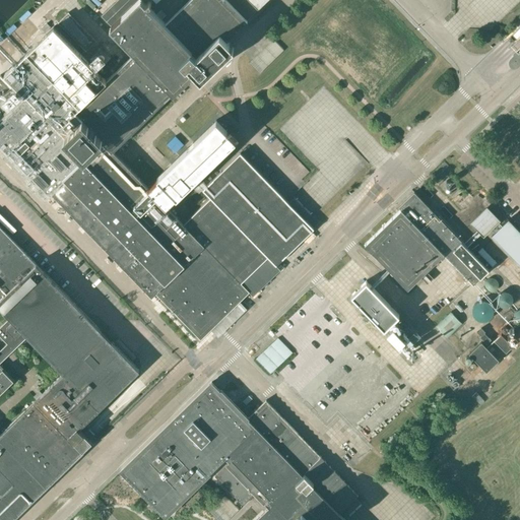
[(25,95),(0,120),(0,144),(47,193),(53,188),(201,339),(315,229),(241,153),(203,190),(211,198),(184,225),(166,206),(235,138),(215,119),(146,187),(113,151),(194,72),(201,79),(234,48),(226,40),(266,0),(191,0),(166,25),(140,0),(117,0),(101,16),(136,53),(108,80),(52,23),(24,51),(3,72),(25,95)]
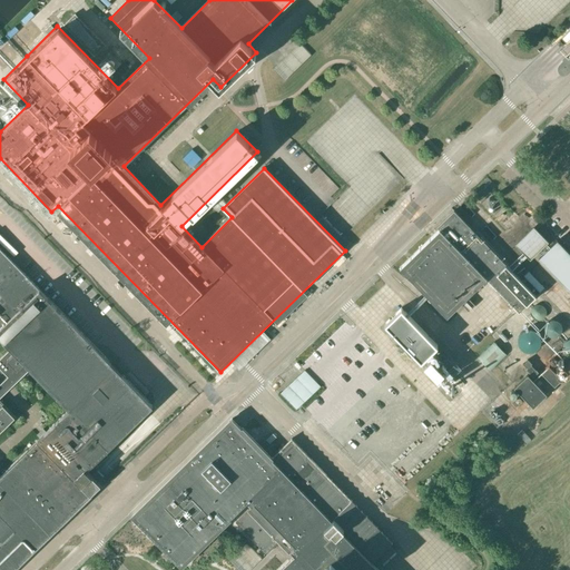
[(105,45),(75,15),(64,26),(94,56),(105,45)]
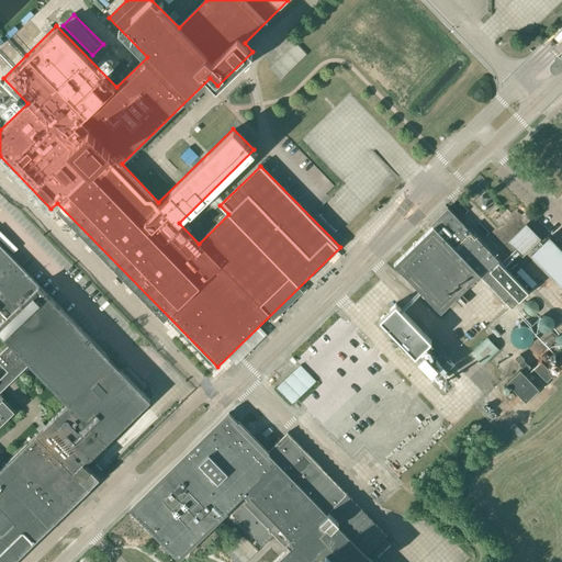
[(0,116),(3,121),(19,105),(0,86),(0,116)]
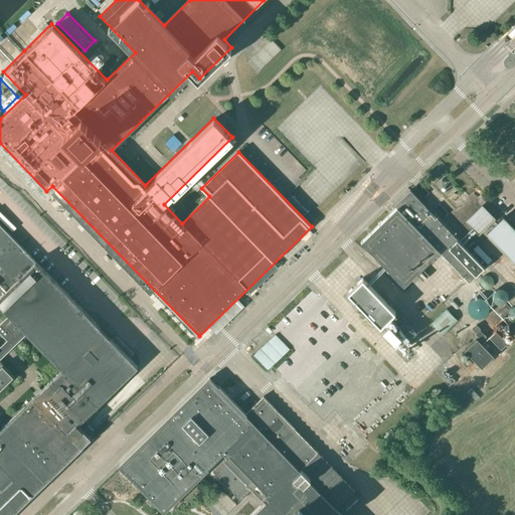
[(425,174),(433,182),(448,168),(440,161),(425,174)]
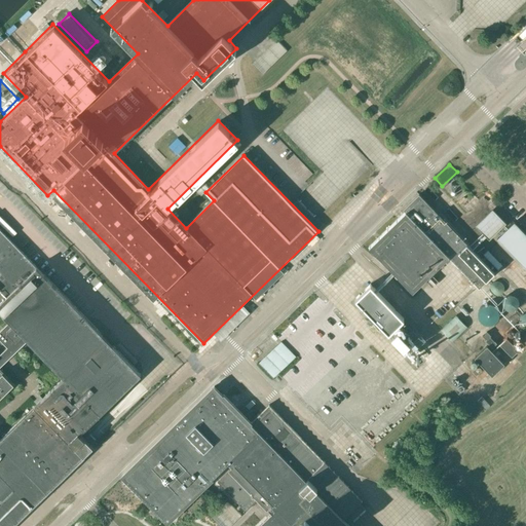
[(494,273),(465,243),(418,194),(403,210),(405,212),(369,247),(412,292),(448,257),(479,288),(494,273)]
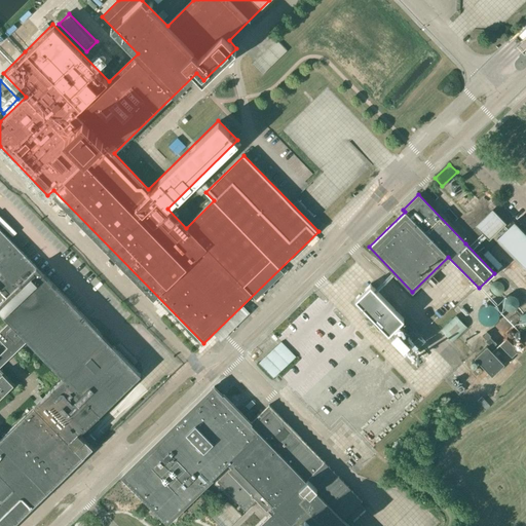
[(492,209),(476,224),(489,238),(505,223),(492,209)]
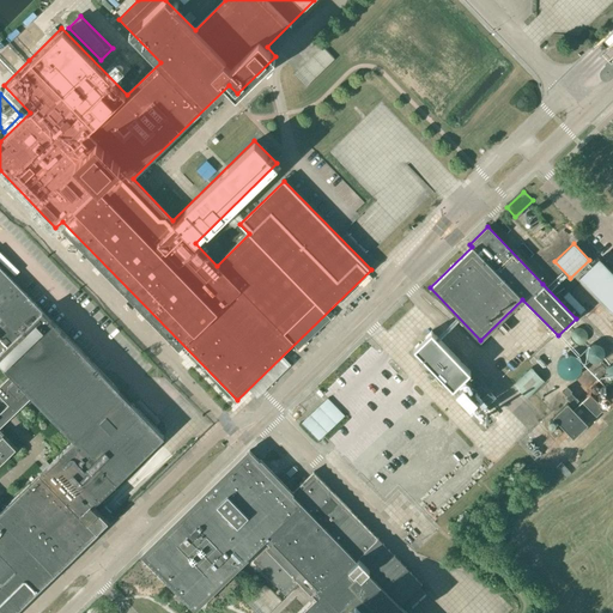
[(612,274),(598,259),(581,277),(612,309),(612,274)]
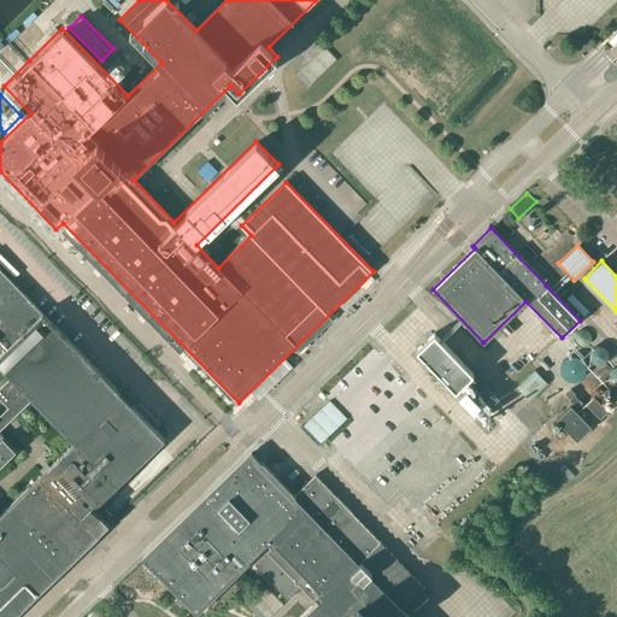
[(0,616),(15,616),(100,535),(99,534),(110,524),(106,521),(111,516),(105,510),(100,515),(94,509),(165,440),(0,269),(0,616)]
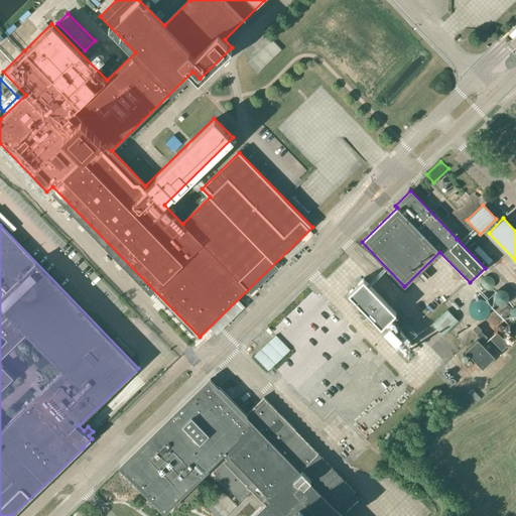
[(480,284),(481,287),(483,288),(485,290),(487,290),(489,290),(492,289),(493,287),(494,285),(494,282),(494,280),(493,278),(491,276),(488,276),(486,276),(484,276),(482,278),(480,280),(480,282),(480,284)]
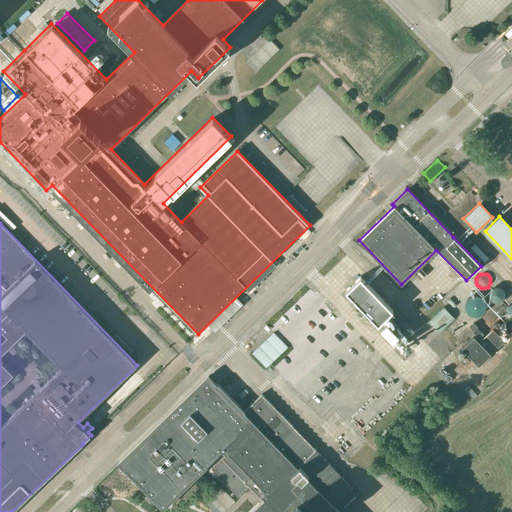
[(393,310),(360,276),(346,290),(378,324),(393,310)]
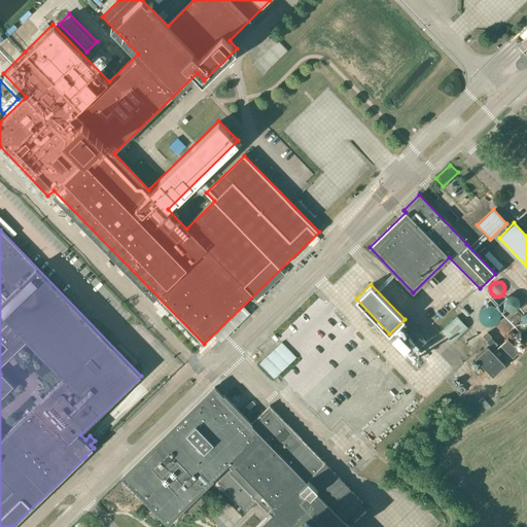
[(505,297),(503,300),(503,303),(503,305),(504,308),(505,310),(507,311),(511,312),(513,311),(516,311),(518,309),(519,307),(520,304),(519,302),(519,300),(517,297),(515,295),(512,295),(510,295),(507,296),(505,297)]
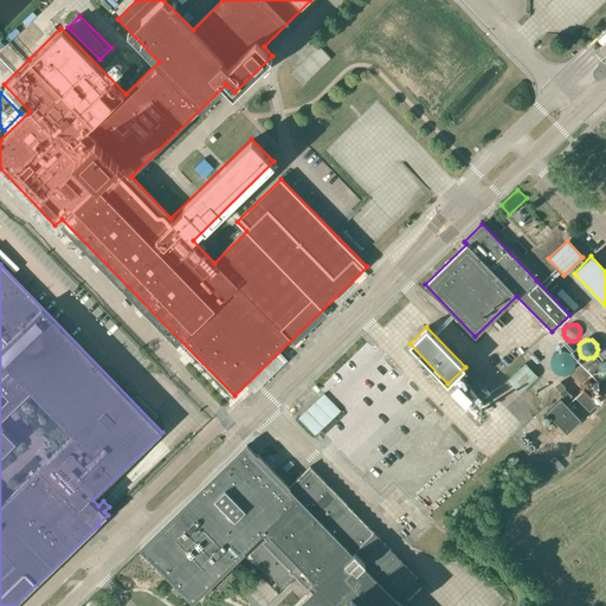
[(567,350),(563,349),(560,349),(556,350),(554,353),(552,355),(550,359),(550,362),(550,366),(552,368),(554,372),(556,373),(560,374),(563,374),(567,374),(569,373),(572,371),(574,367),(575,363),(575,361),(574,358),(573,354),(571,352),(567,350)]
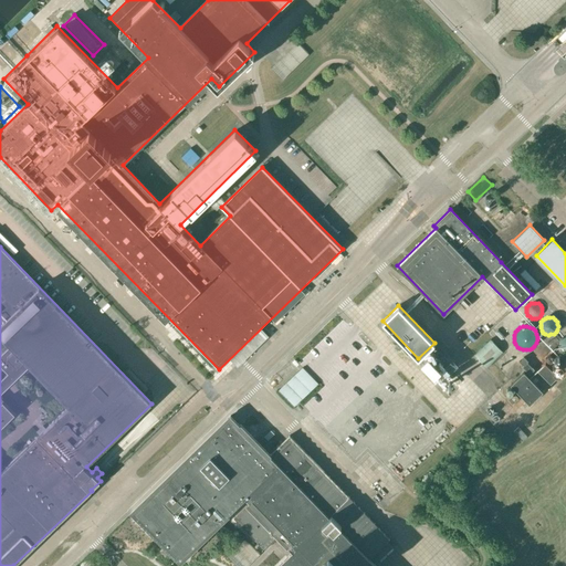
[(484,369),(502,354),(491,342),(474,357),(484,369)]
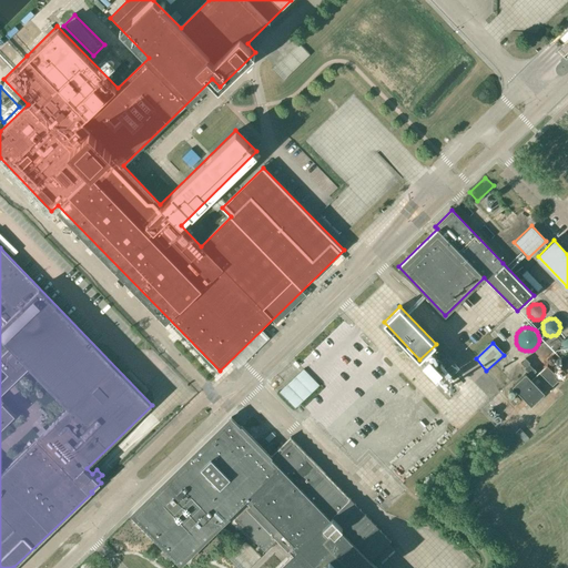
[(526,358),(520,363),(525,366),(524,367),(531,375),(536,371),(529,363),(530,363),(526,358)]
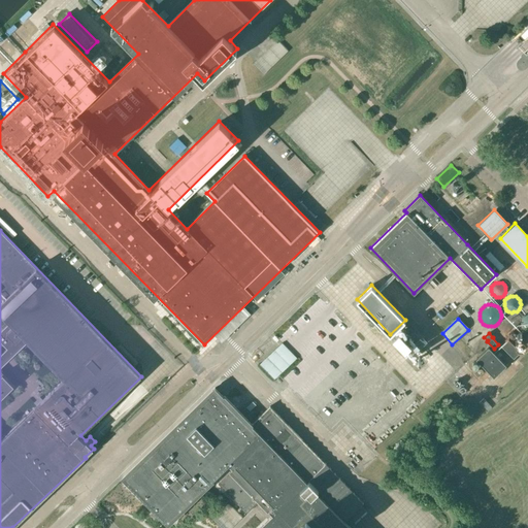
[(526,342),(526,341),(526,340),(525,339),(525,338),(524,337),(523,337),(522,336),(521,336),(520,336),(519,337),(518,337),(517,338),(517,339),(516,340),(516,341),(516,342),(517,343),(517,344),(518,345),(519,345),(520,347),(521,347),(522,347),(523,345),(524,344),(525,344),(525,343),(525,342),(526,342)]
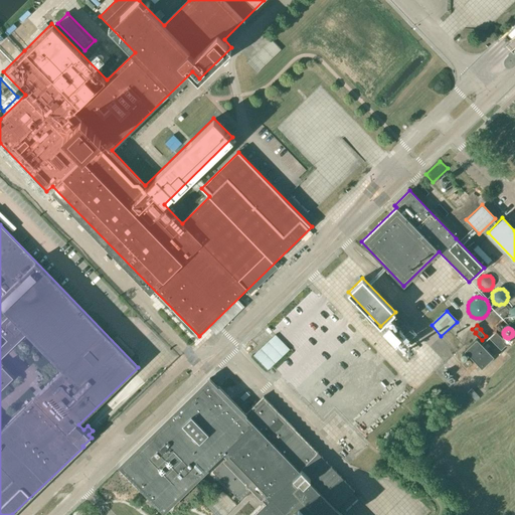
[(501,350),(508,343),(496,331),(489,338),(501,350)]
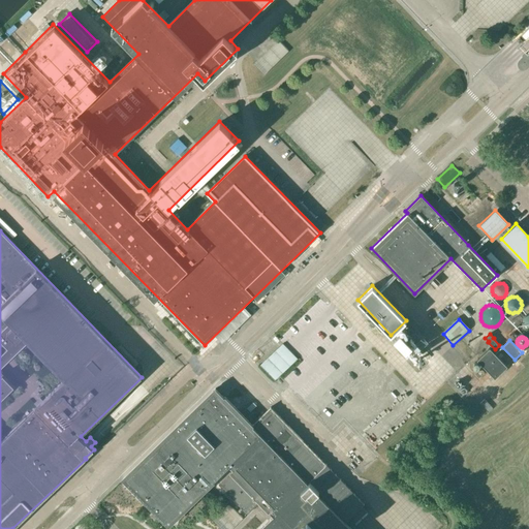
[(260,365),(274,380),(298,359),(283,344),(260,365)]
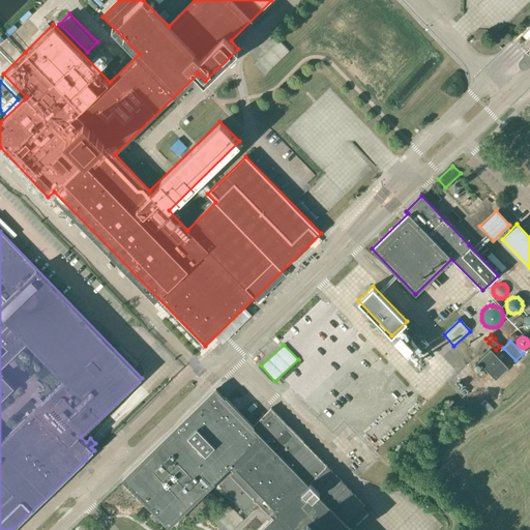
[(496,379),(508,366),(490,348),(477,360),(496,379)]
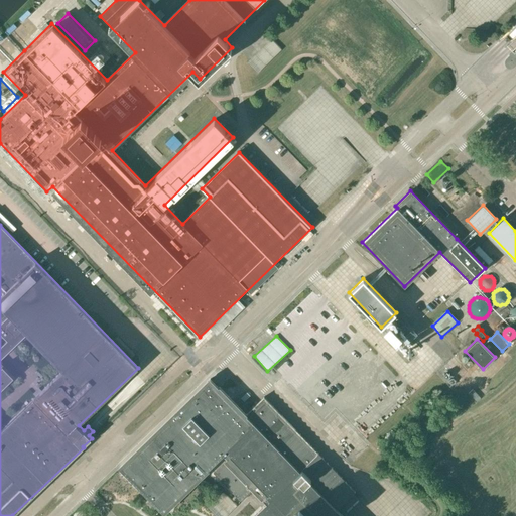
[(318,453),(318,454),(263,397),(247,413),(221,386),(220,387),(211,378),(208,381),(209,382),(122,467),(152,497),(164,510),(223,454),(228,459),(225,462),(214,473),(241,501),(253,490),(262,500),(263,499),(267,503),(253,515),(344,515),(337,509),(356,491),(318,453)]
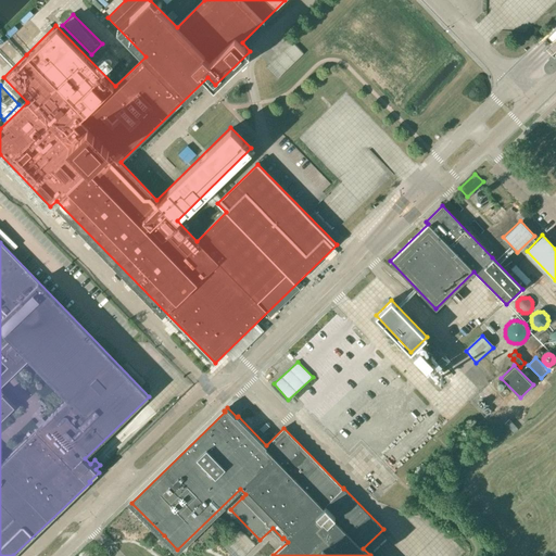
[(231,555),(243,555),(255,545),(240,529),(223,546),(231,555)]
